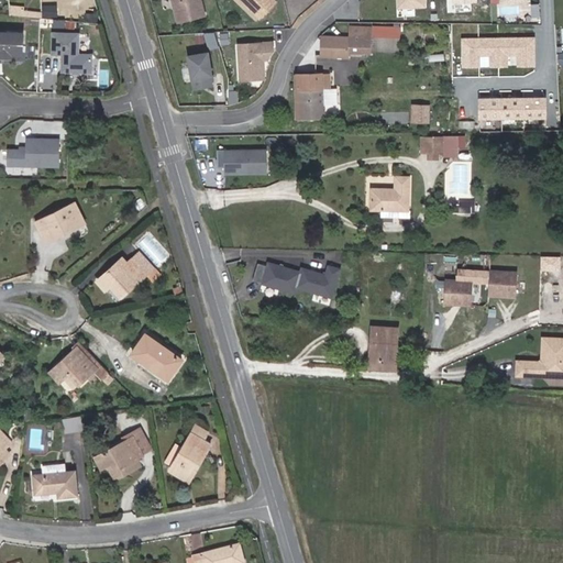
[(173,0),(177,19),(178,22),(189,20),(205,15),(200,0),(173,0)]
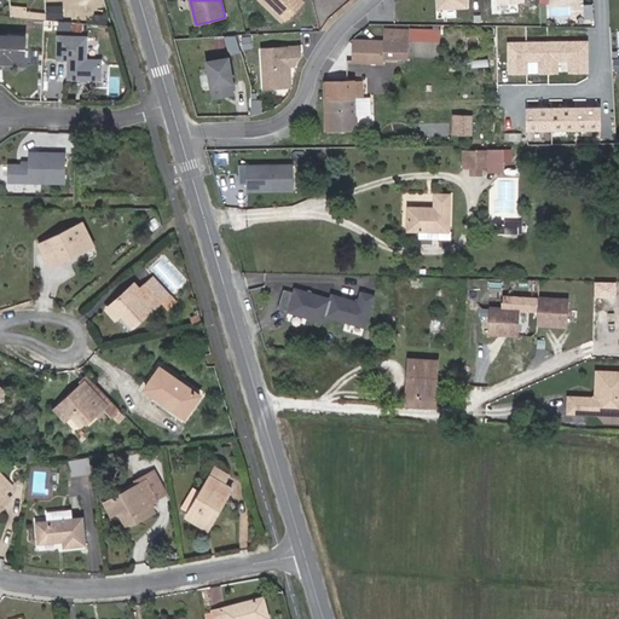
[(262,0),(284,21),(302,3),(300,0),(262,0)]
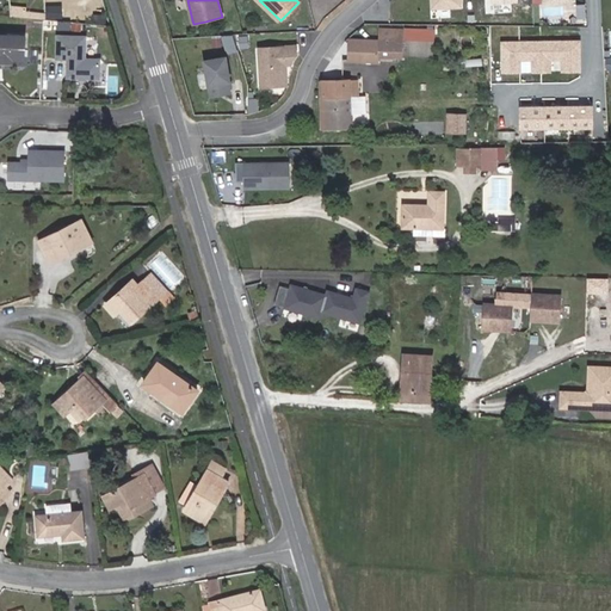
[(25,7),(10,5),(10,12),(25,14),(25,10),(25,7)]
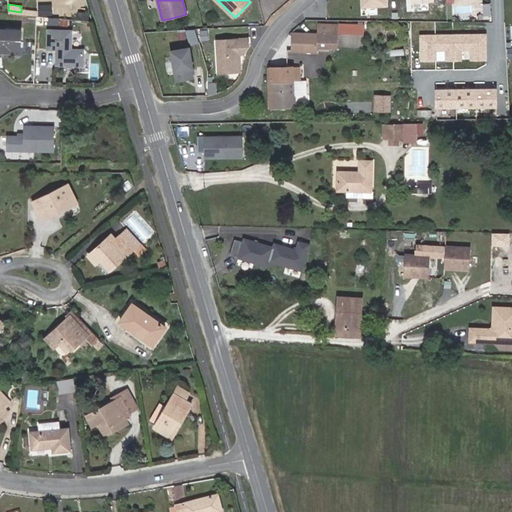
[(336,22),(317,23),(317,31),(336,31),(336,22)]
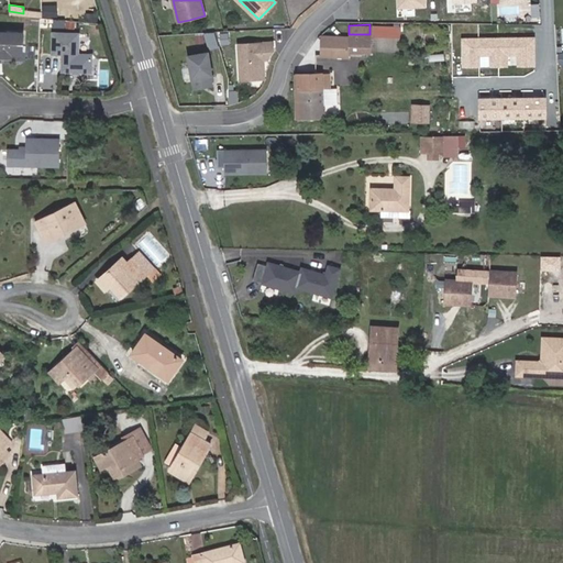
[(23,52),(23,31),(0,30),(0,54),(11,55),(12,52),(23,52)]
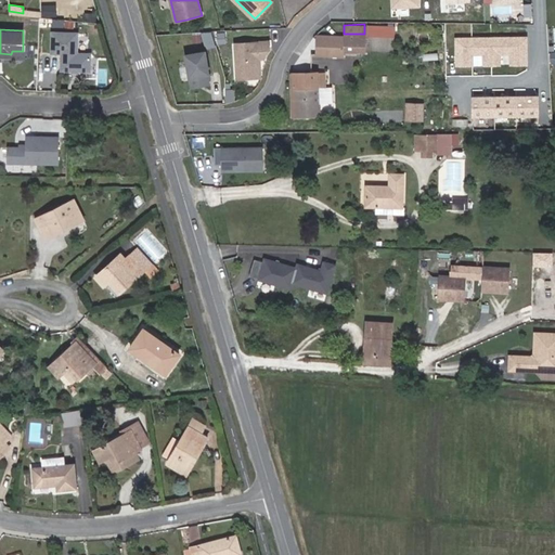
[(79,31),(53,30),(52,51),(63,52),(62,68),(74,68),(78,68),(91,69),(91,56),(89,52),(78,52),(79,31)]
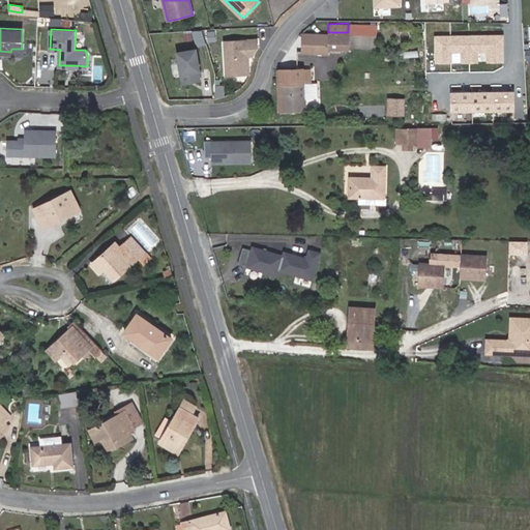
[(348,36),(348,32),(328,32),(328,34),(328,37),(301,36),(301,52),(328,53),(328,48),(349,48),(348,36)]
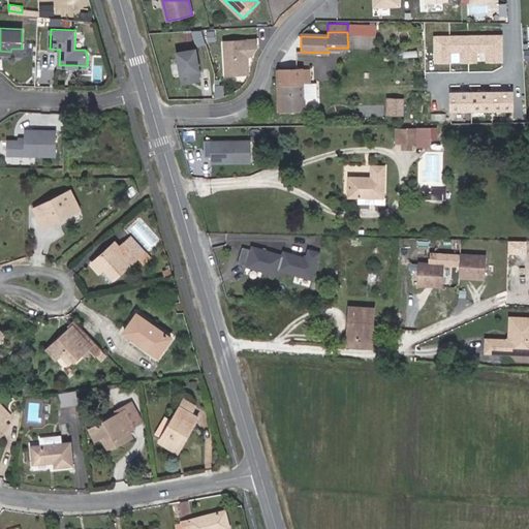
[(502,35),(433,35),(433,63),(502,62),(502,35)]
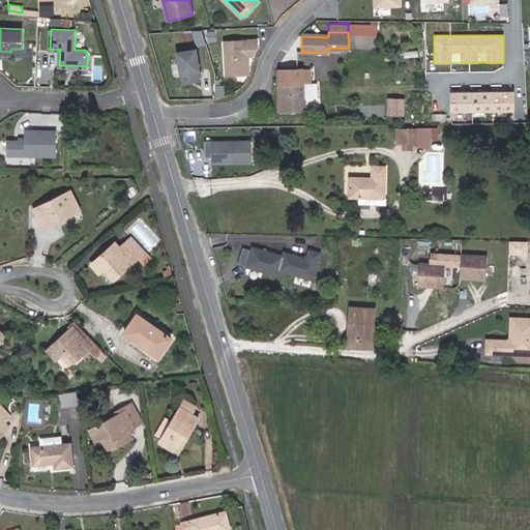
[(256,40),(224,42),(227,76),(248,75),(247,56),(252,56),(253,53),(256,47),(256,40)]
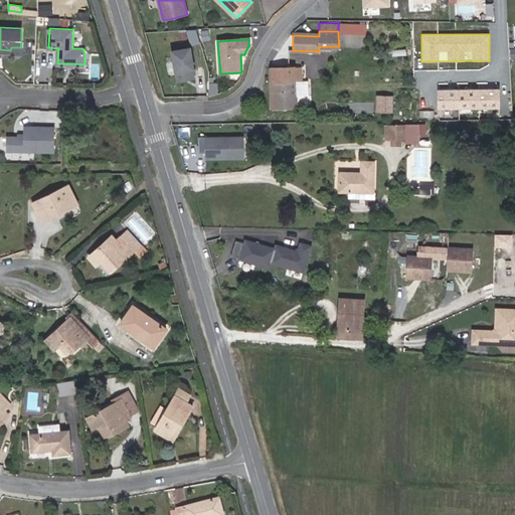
[(190,48),(172,51),(177,80),(193,78),(192,73),(191,68),(193,68),(190,48)]
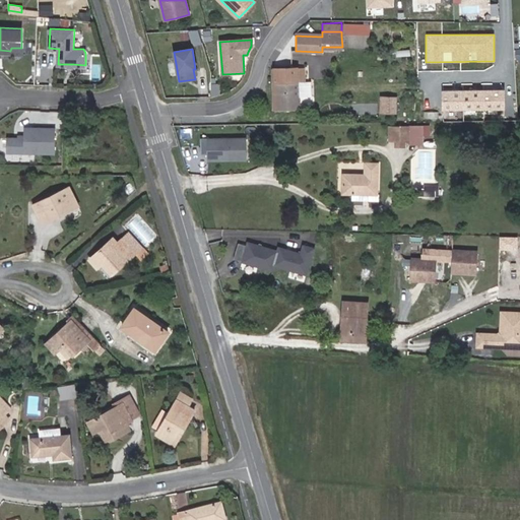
[(297,69),(277,69),(277,82),(278,109),(305,109),(305,96),(312,96),(312,82),(305,82),(298,83),(297,69)]
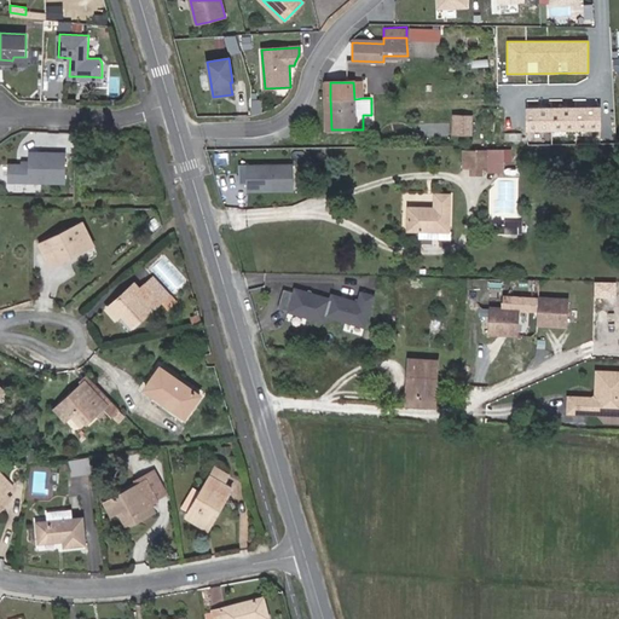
[(600,106),(526,106),(527,129),(600,129),(600,106)]
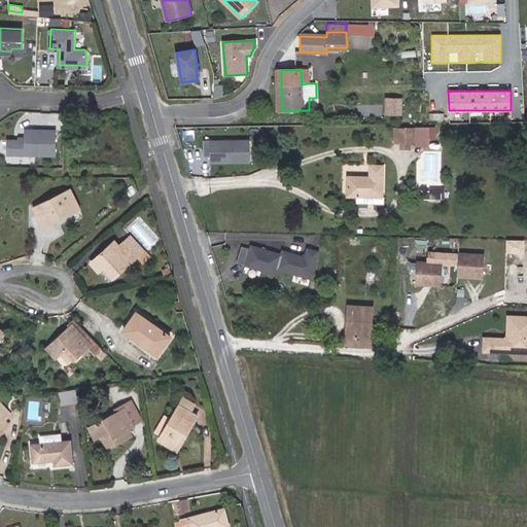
[(385,113),(402,113),(403,96),(386,95),(385,113)]
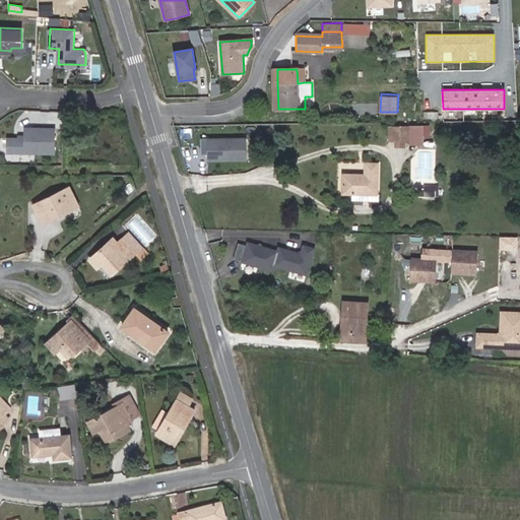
[(427,115),(440,115),(440,98),(427,98),(427,115)]
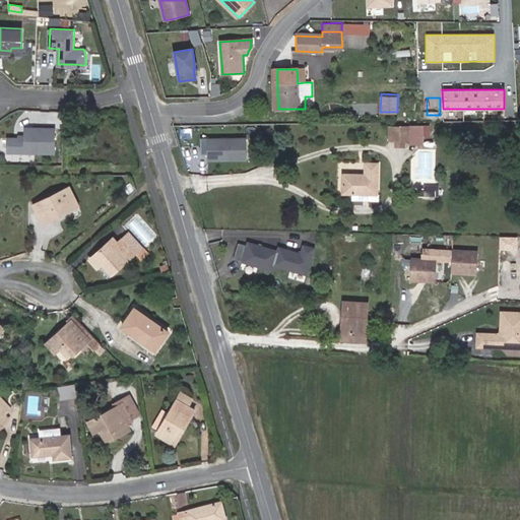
[(56,150),(56,126),(27,125),(27,133),(27,136),(20,136),(9,135),(9,149),(56,150)]
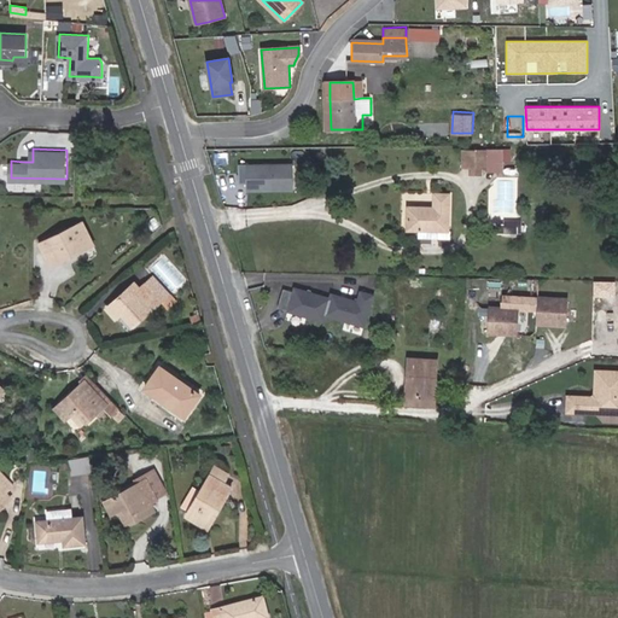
[(501,151),(462,151),(461,168),(501,167),(501,151)]
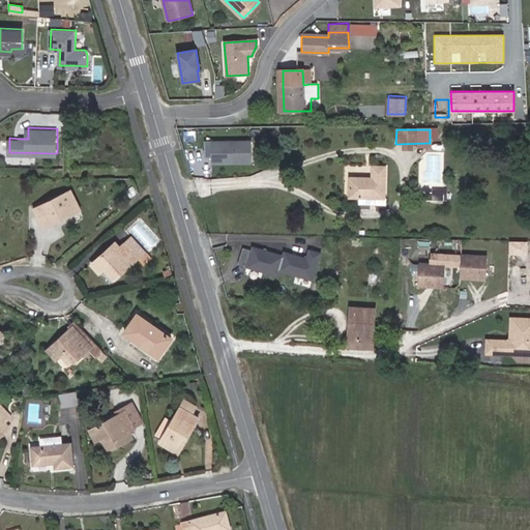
[(212,141),(204,141),(205,158),(212,158),(212,164),(249,163),(249,142),(212,143),(212,141)]
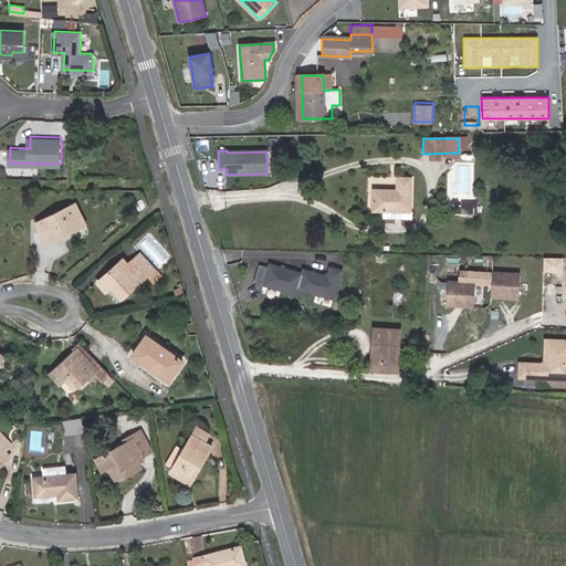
[(373,211),(383,211),(400,211),(410,211),(411,178),(397,177),(397,190),(373,190),(373,211)]
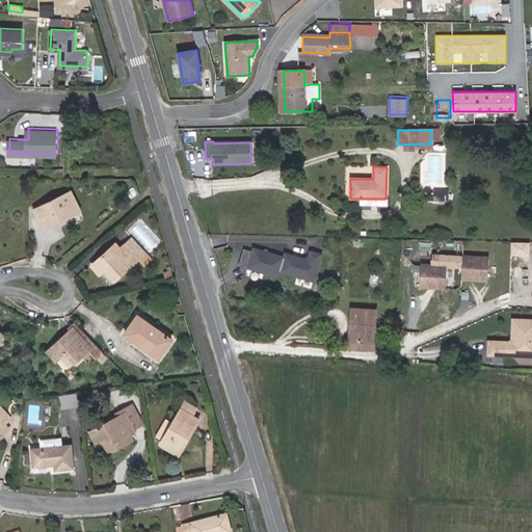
[(45,229),(67,217),(64,214),(77,207),(70,191),(34,209),(45,229)]
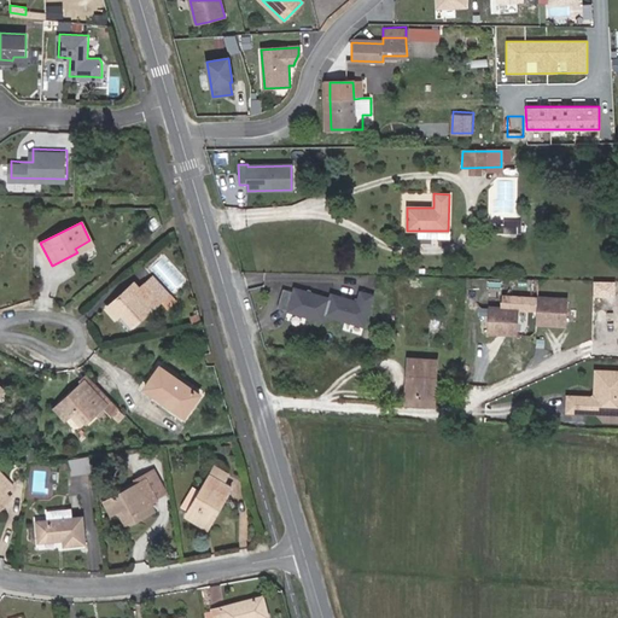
[(75,249),(77,252),(92,245),(89,240),(75,249)]
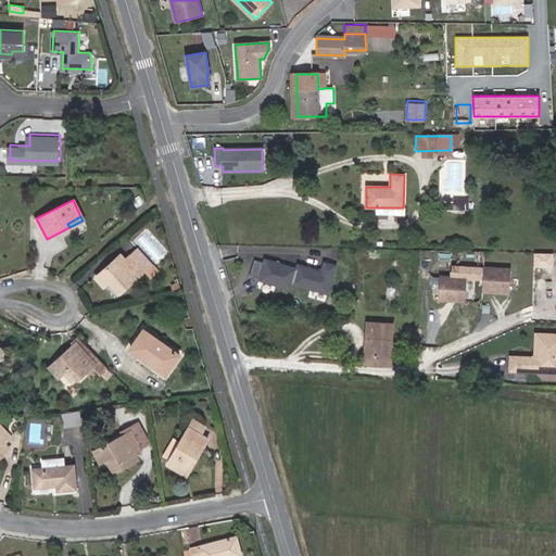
[(105,287),(109,285),(112,281),(123,293),(146,272),(151,277),(158,272),(138,249),(127,258),(122,253),(96,277),(105,287)]
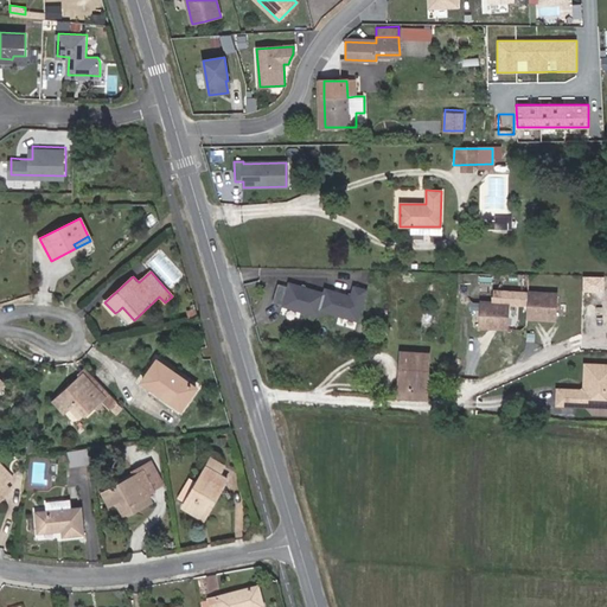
[(278,286),(273,304),(318,315),(319,310),(357,319),(365,289),(353,286),(350,295),(325,289),(324,294),(288,285),(287,288),(278,286)]
